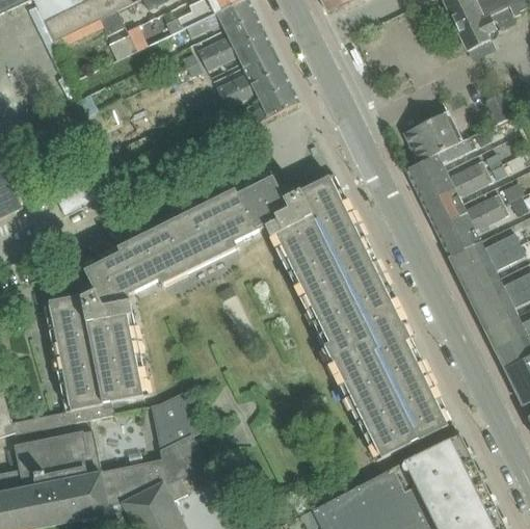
[(0,216),(21,207),(0,163),(0,10),(24,0),(27,0),(28,2),(31,0),(0,0),(0,216)]
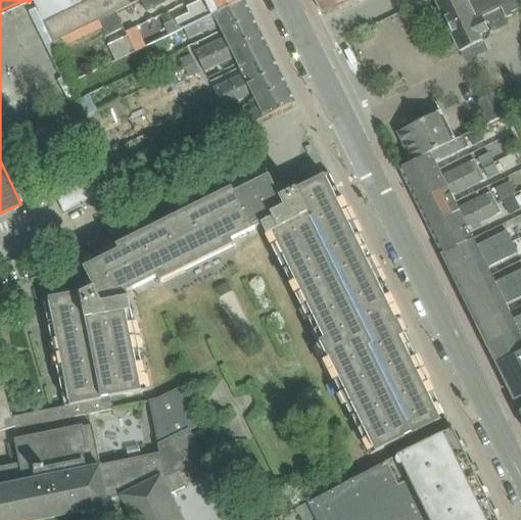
[(92,0),(45,25),(52,40),(114,10),(130,3),(128,0),(92,0)]
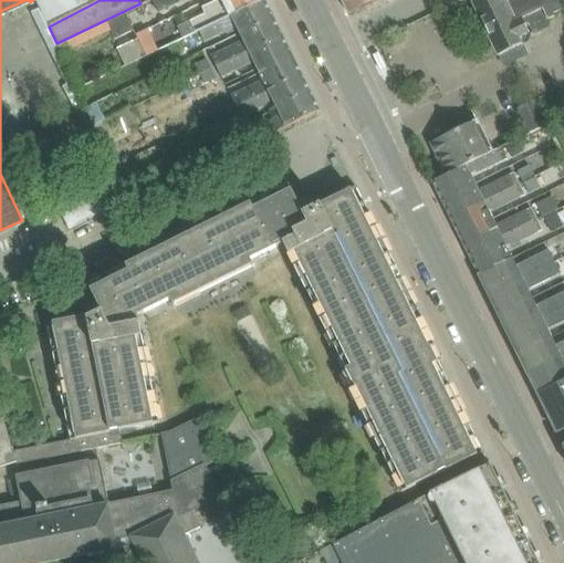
[(152,0),(156,10),(175,0),(152,0)]
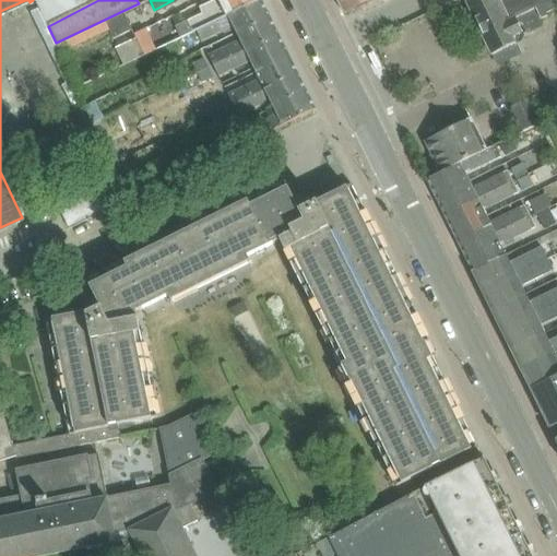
[(200,11),(173,24),(179,36),(184,34),(194,28),(255,0),(206,0),(197,6),(200,11)]
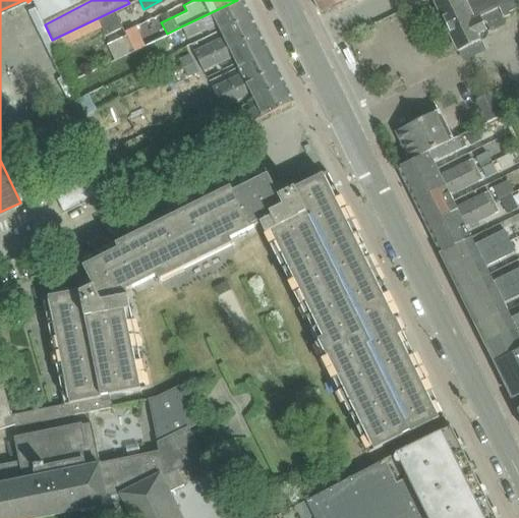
[(237,0),(181,26),(185,36),(215,22),(218,30),(249,14),(242,0),(237,0)]
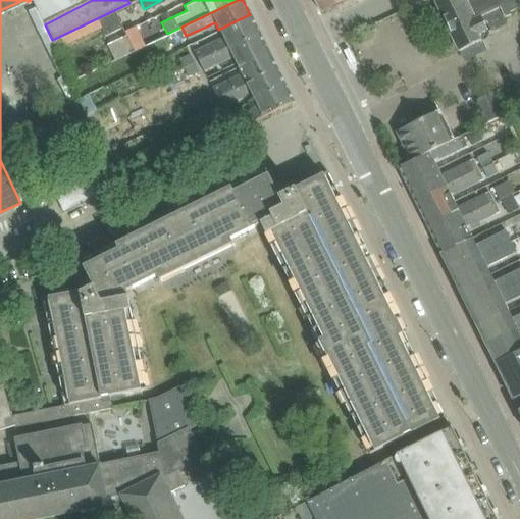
[(315,0),(320,10),(341,0),(315,0)]
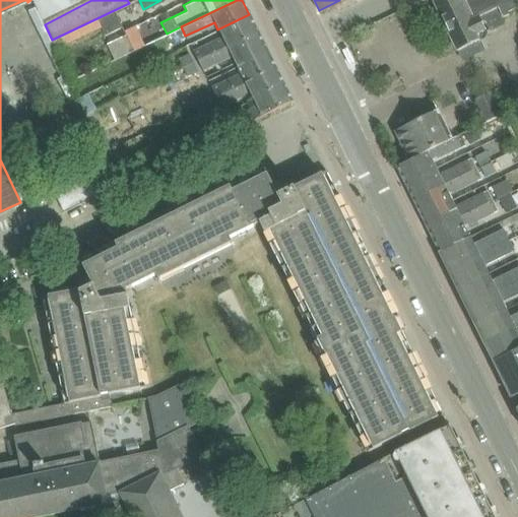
[(433,0),(461,57),(468,54),(481,48),(478,40),(482,38),(484,31),(500,24),(503,18),(502,16),(508,13),(506,10),(517,3),(517,0),(433,0)]
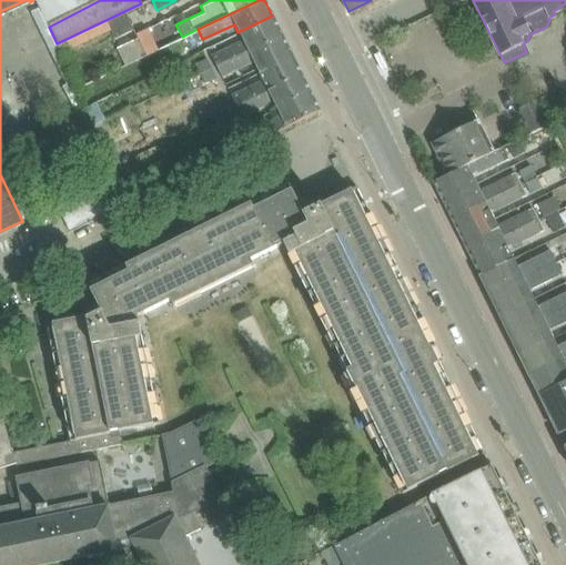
[(122,12),(57,43),(60,50),(108,28),(113,37),(130,28),(122,12)]
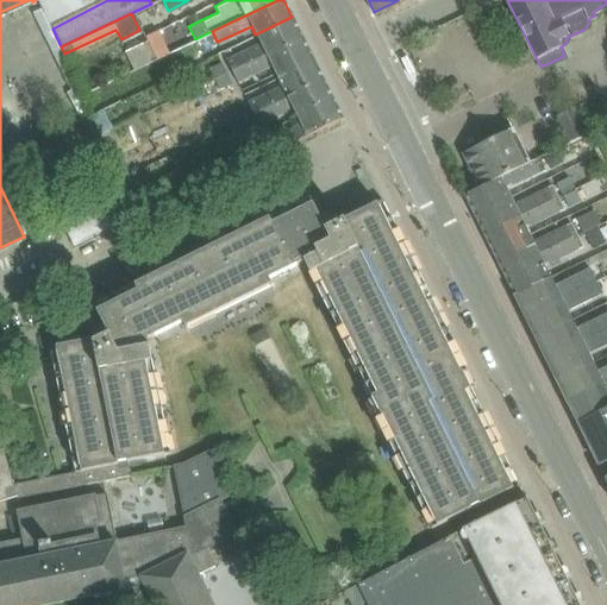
[(301,36),(292,17),(255,35),(260,43),(227,58),(232,69),(301,36)]
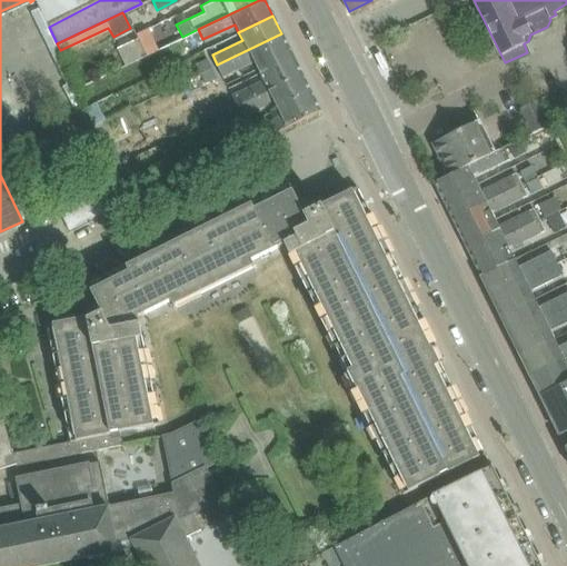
[(146,27),(135,32),(135,35),(136,37),(145,55),(157,49),(146,27)]
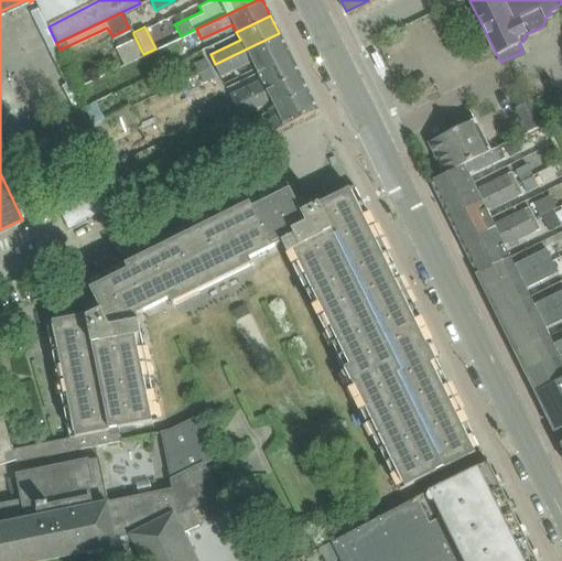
[(250,60),(254,67),(288,50),(279,33),(215,64),(220,75),(250,60)]
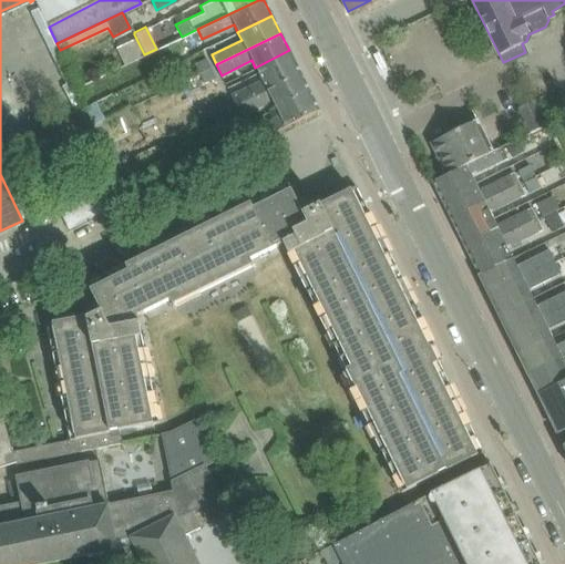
[(144,54),(135,37),(114,47),(122,65),(144,54)]
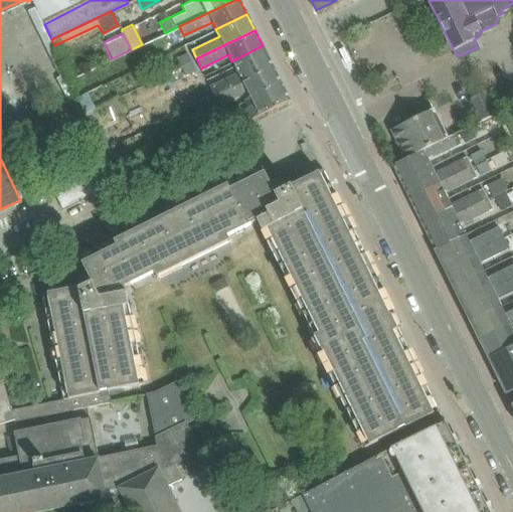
[(209,86),(214,95),(273,66),(264,48),(263,45),(231,61),(233,64),(237,72),(209,86)]
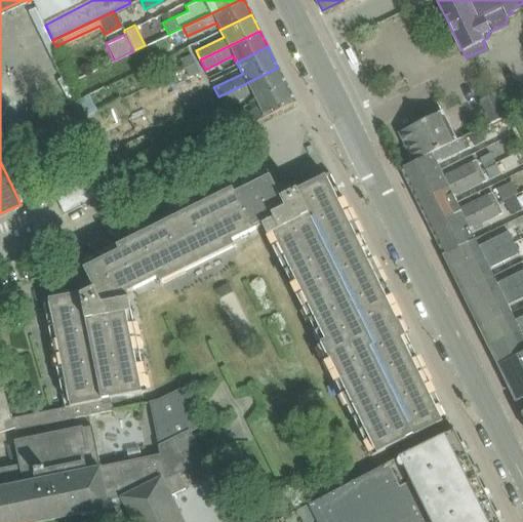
[(184,68),(195,62),(191,53),(179,58),(184,68)]
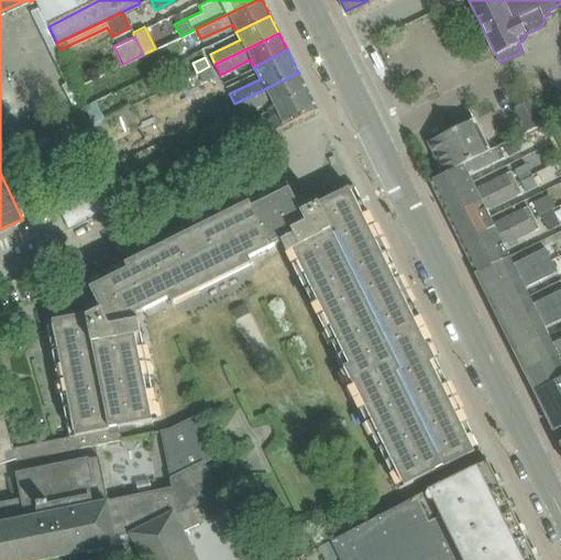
[(215,76),(209,66),(197,73),(202,83),(215,76)]
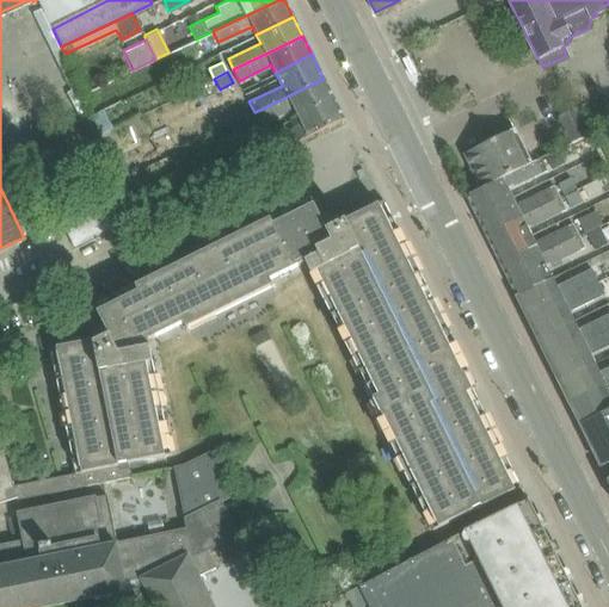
[(0,104),(1,106),(13,100),(0,73),(0,104)]
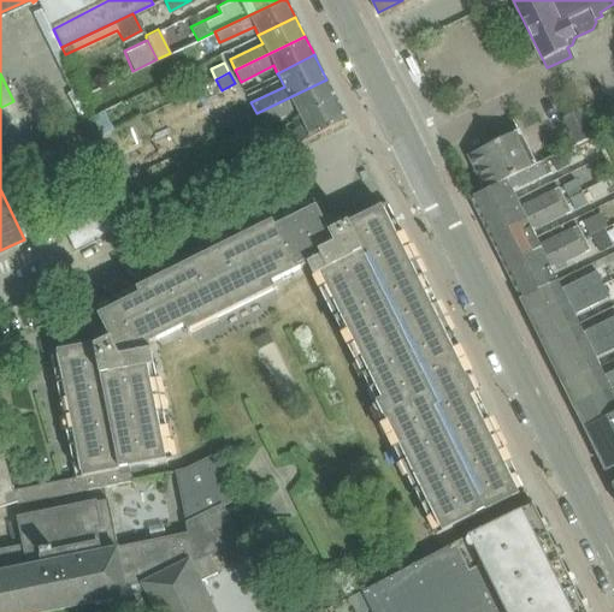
[(84,91),(94,110),(119,97),(110,78),(84,91)]
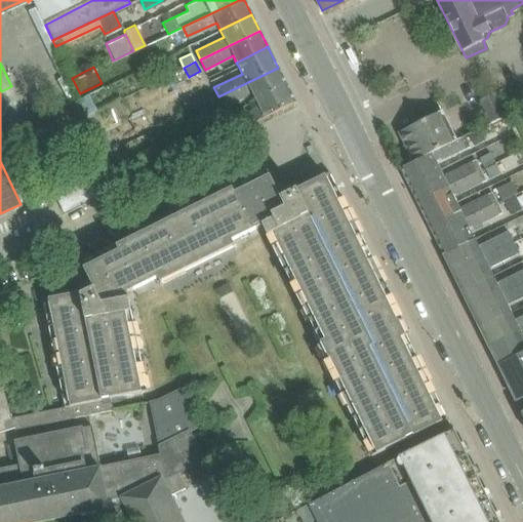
[(251,91),(254,98),(286,84),(278,68),(218,96),(223,106),(251,91)]
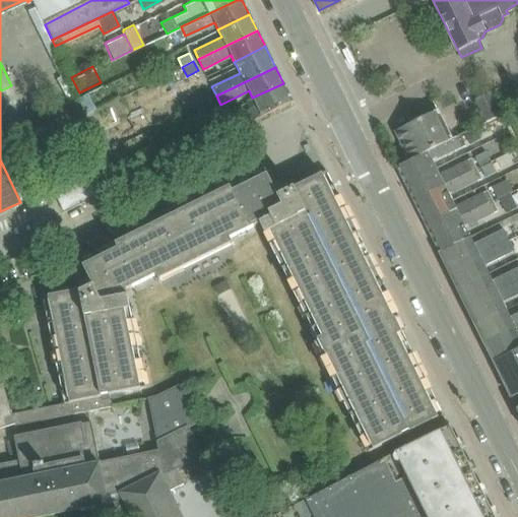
[(255,104),(201,129),(202,133),(206,139),(232,127),(232,128),(292,100),(283,83),(252,98),(255,104)]
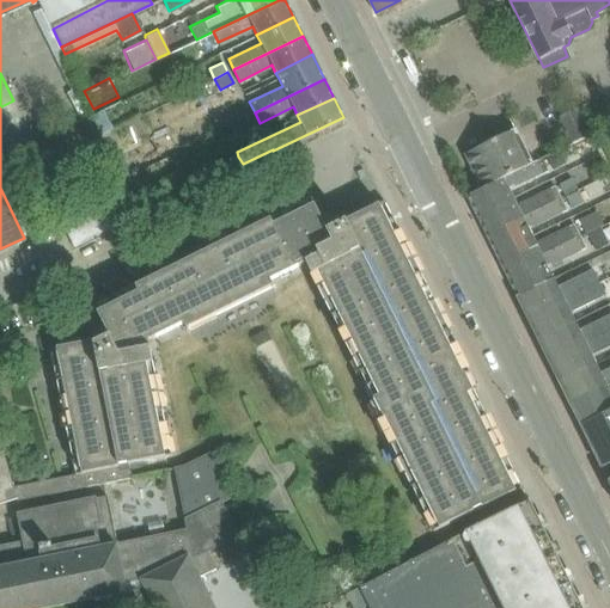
[(578,104),(555,115),(568,141),(591,130),(578,104)]
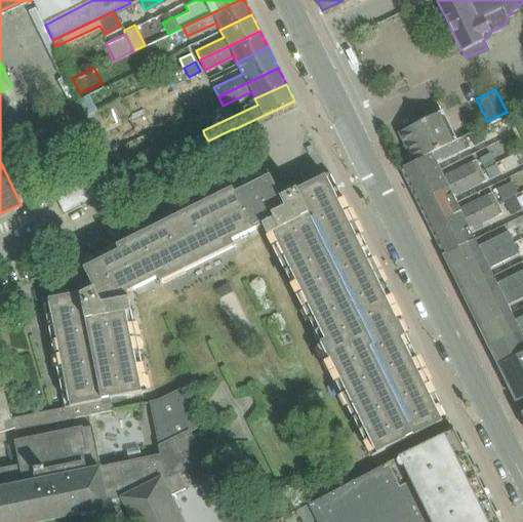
[(402,127),(397,129),(402,141),(411,159),(453,138),(443,116),(439,109),(423,117),(402,127)]
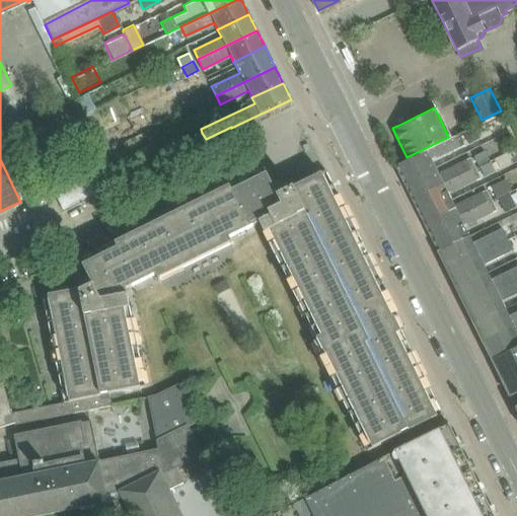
[(473,126),(461,131),(466,141),(478,135),(473,126)]
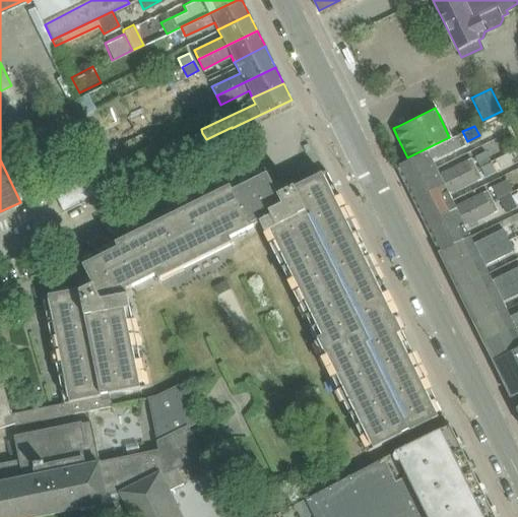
[(407,157),(395,164),(403,181),(434,167),(430,159),(463,143),(458,133),(449,137),(407,157)]
